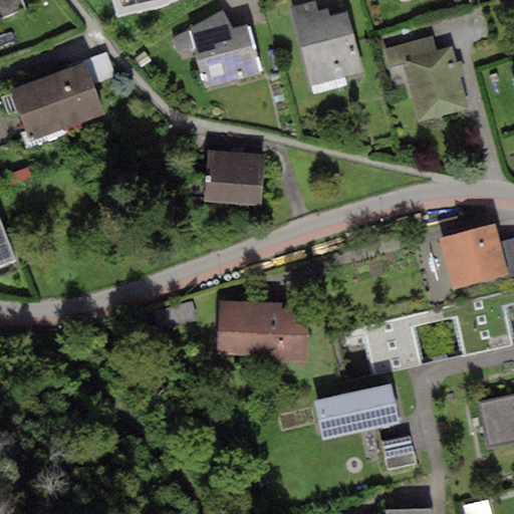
[(0,0),(0,17),(0,18),(25,8),(21,0),(0,0)]
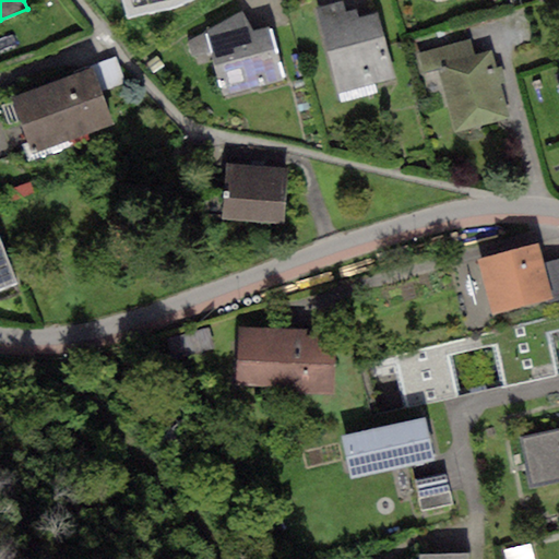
[(121,0),(128,19),(174,9),(193,0),(121,0)]
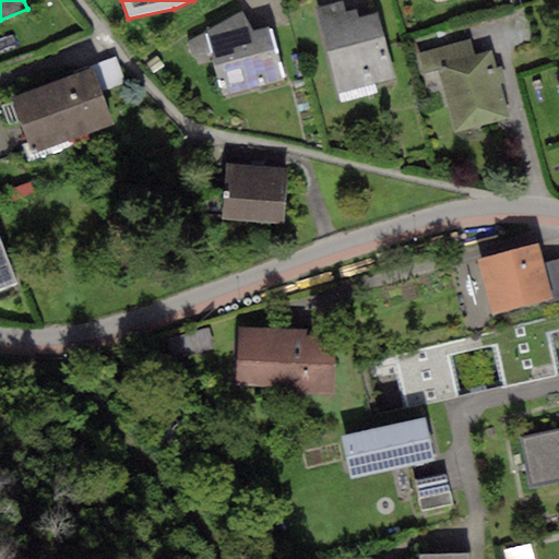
[(342,2),(316,9),(337,92),(393,78),(377,14),(358,19),(356,8),(344,11),(342,2)]
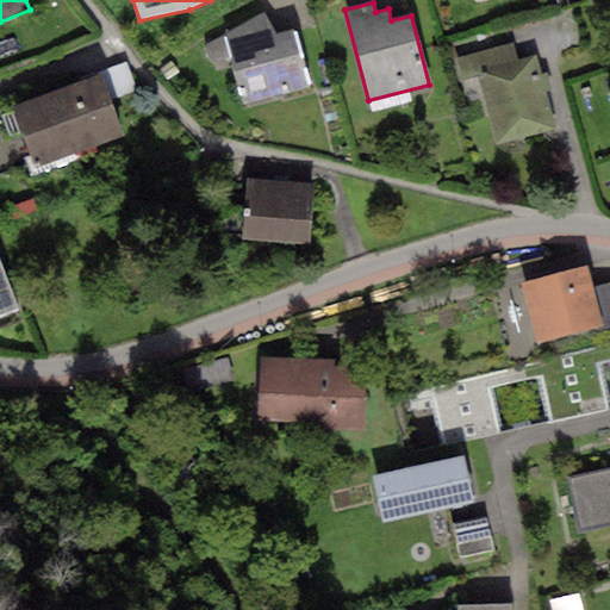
[(263,13),(205,45),(213,72),(232,67),(243,106),(306,88),(292,29),(275,32),(263,13)]
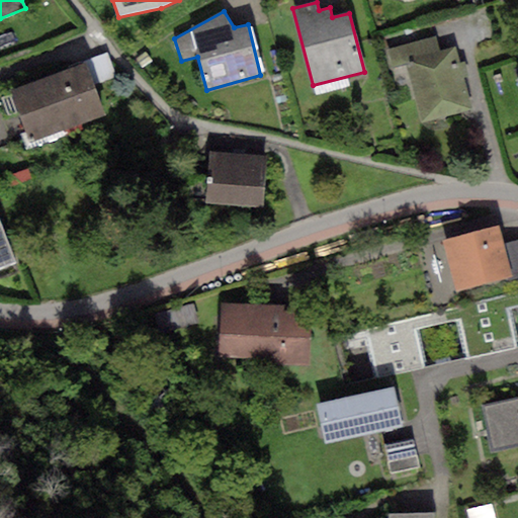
[(405,61),(440,52),(436,35),(385,49),(391,65),(405,61)]
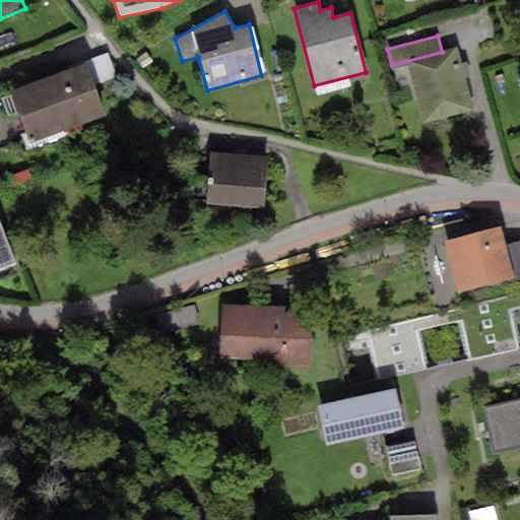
[(442,52),(406,61),(423,125),(478,111),(466,62),(461,63),(457,49),(442,52)]
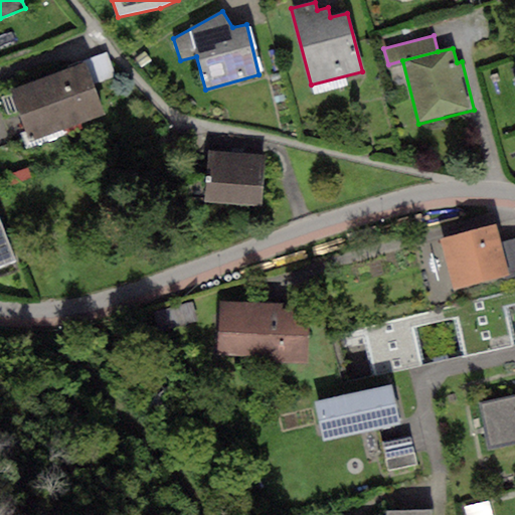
[(151,60),(145,51),(134,59),(141,68),(151,60)]
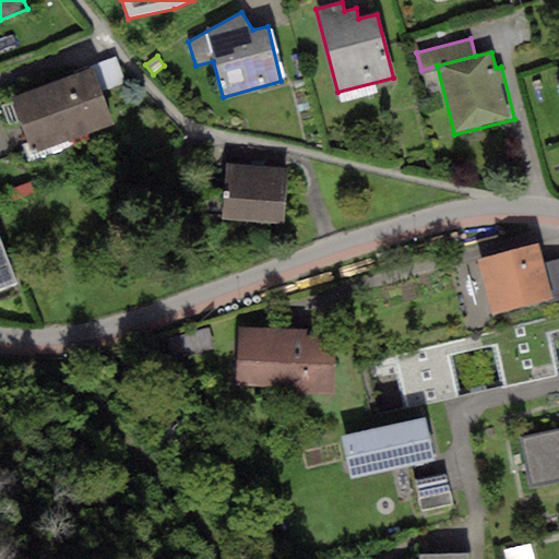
[(115,59),(92,68),(103,93),(126,84),(115,59)]
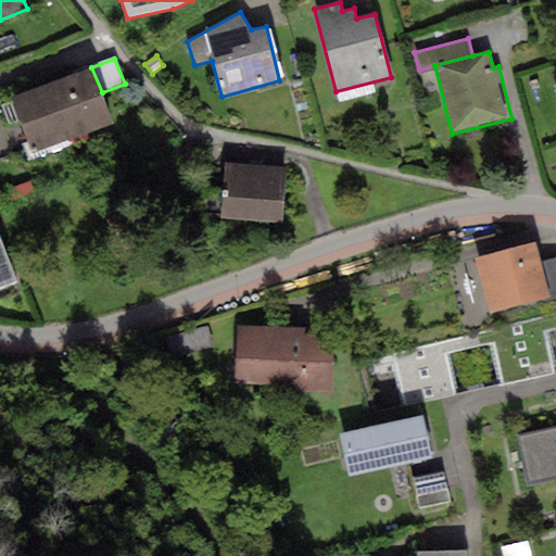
[(91,67),(11,100),(33,154),(114,123),(102,92),(91,67)]
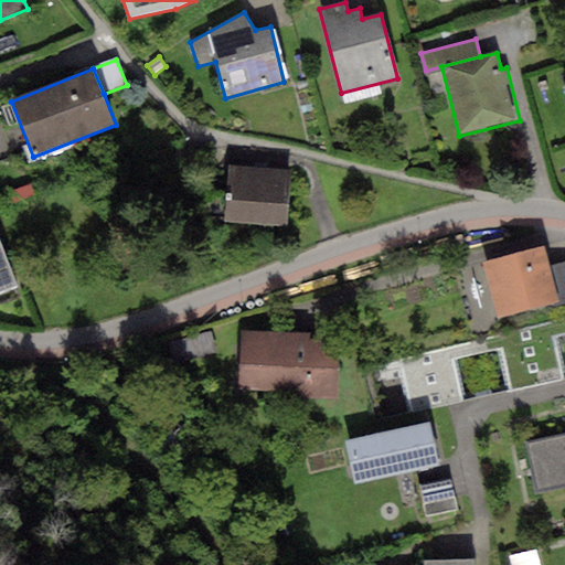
[(290,170),(228,164),(226,185),(223,215),(223,221),(285,226),(290,170)]
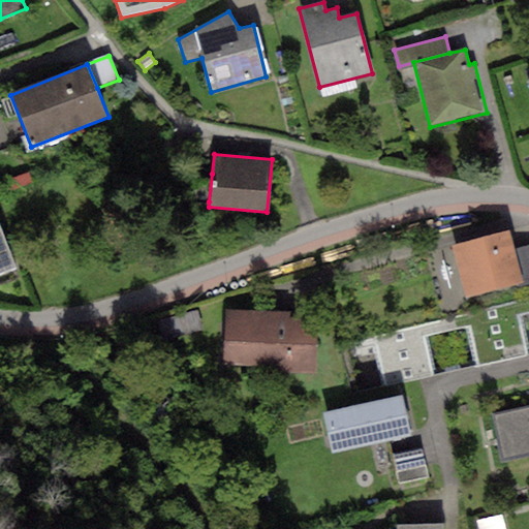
[(189,199),(209,201),(212,174),(192,172),(189,199)]
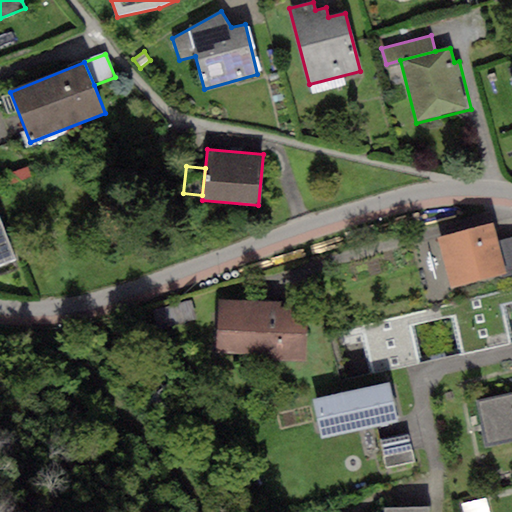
[(0,216),(0,265),(17,259),(0,216)]
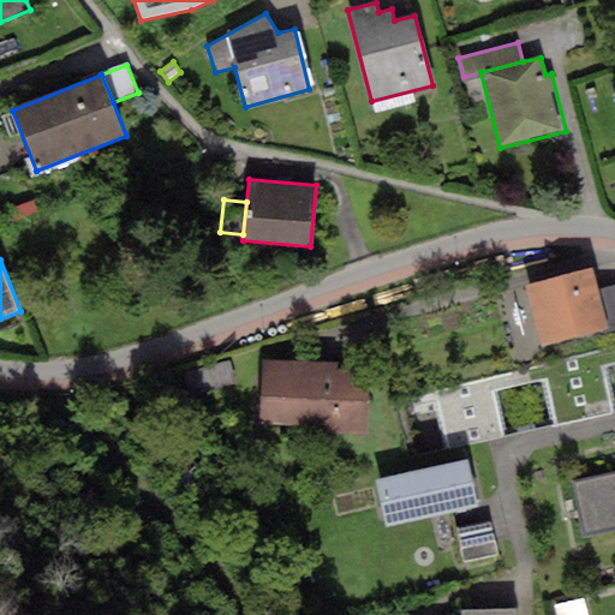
[(590,269),(526,287),(542,346),(607,329),(596,291),(590,269)]
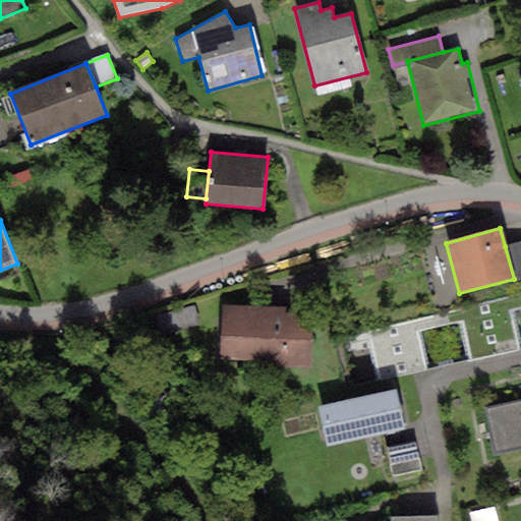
[(520,241),(505,246),(514,279),(520,276),(520,241)]
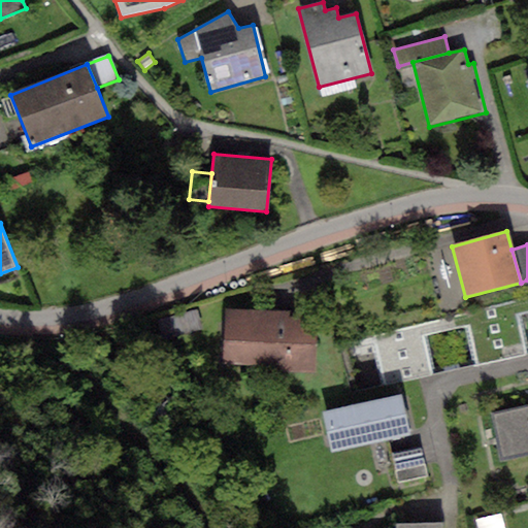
[(316,317),(228,310),(225,365),(312,371),(316,317)]
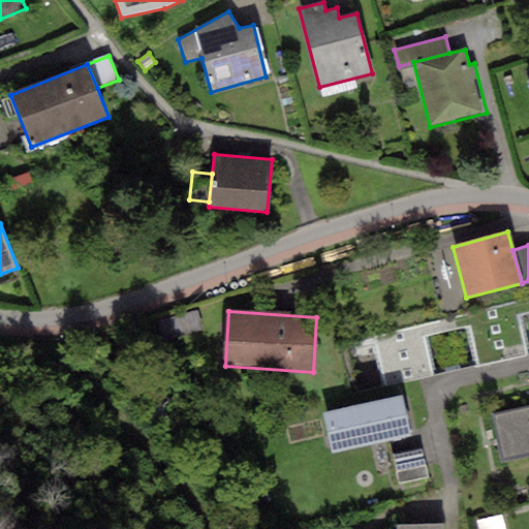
[(401,397),(324,414),(333,455),(410,437),(401,397)]
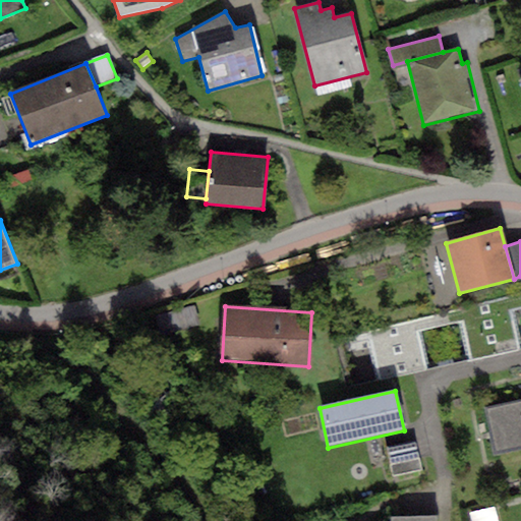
[(520,404),(486,412),(496,455),(520,449),(520,404)]
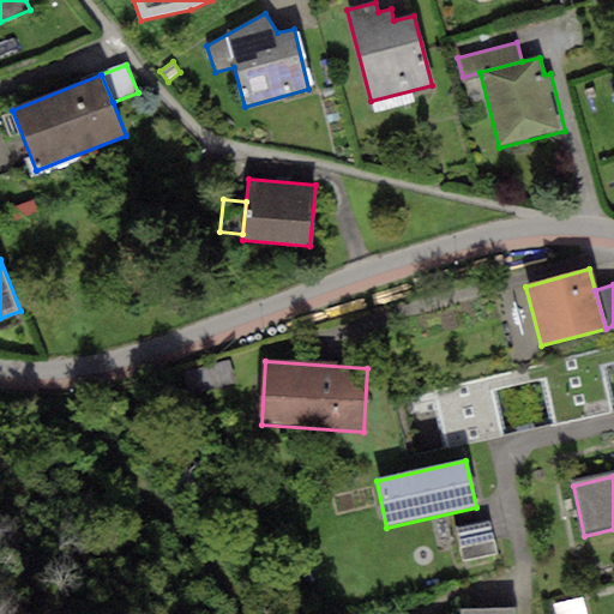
[(493,539),(459,546),(463,561),(497,555),(493,539)]
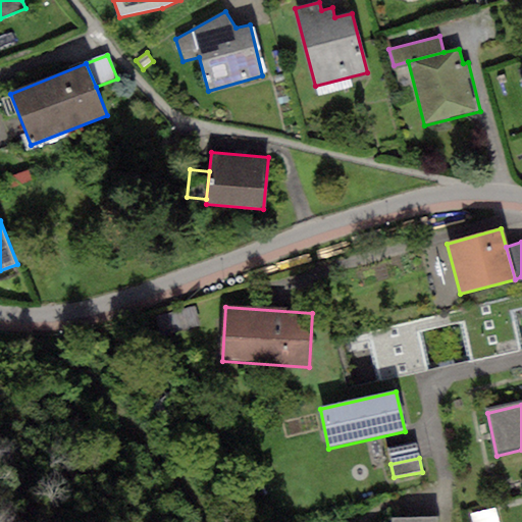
[(501,521),(498,508),(474,512),(476,521),(501,521)]
